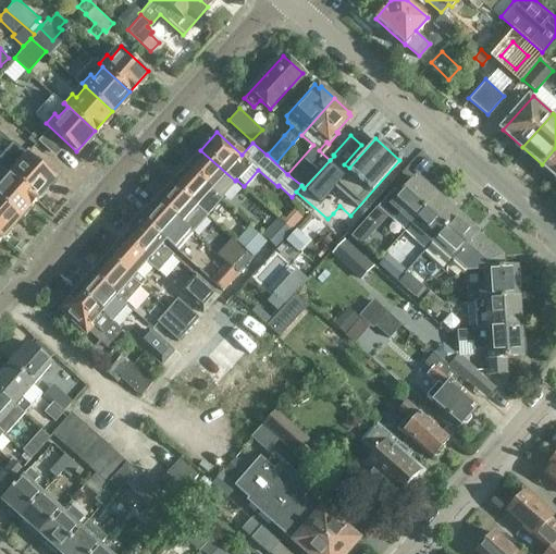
[(23,148),(4,169),(36,197),(53,176),(23,148)]
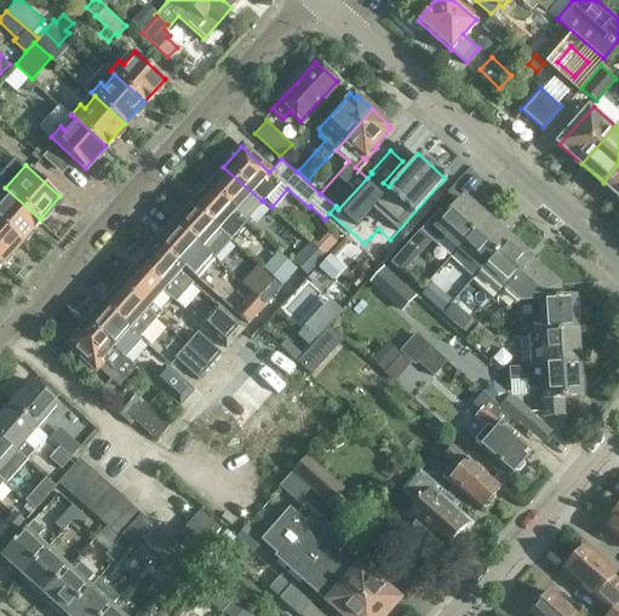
[(618,165),(603,183),(618,196),(618,165)]
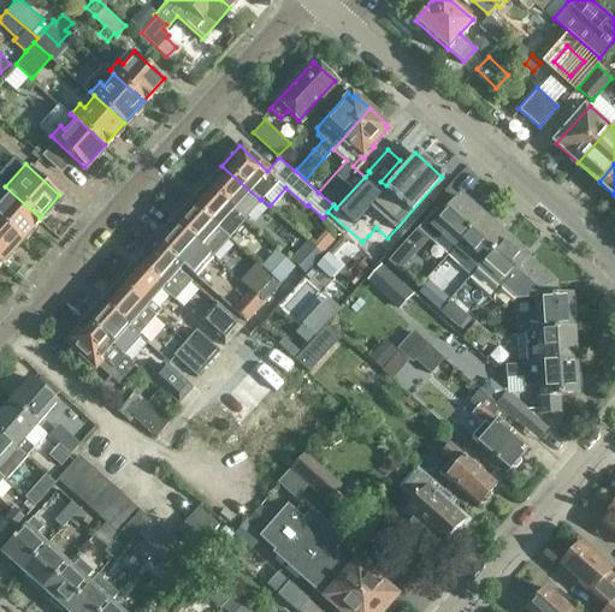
[(260,200),(222,166),(205,185),(244,220),(246,218),(244,217),(260,200)]
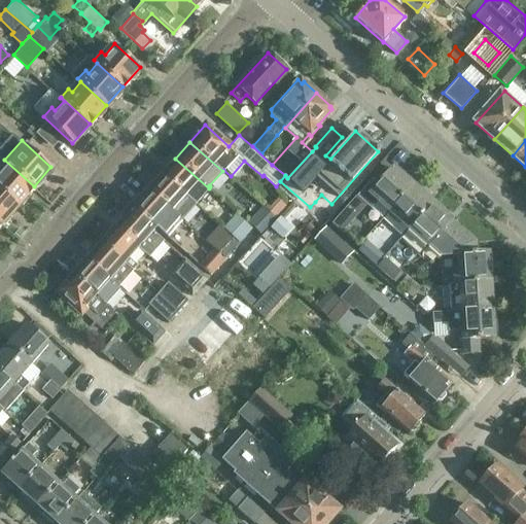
[(209,188),(175,159),(161,175),(194,205),(209,188)]
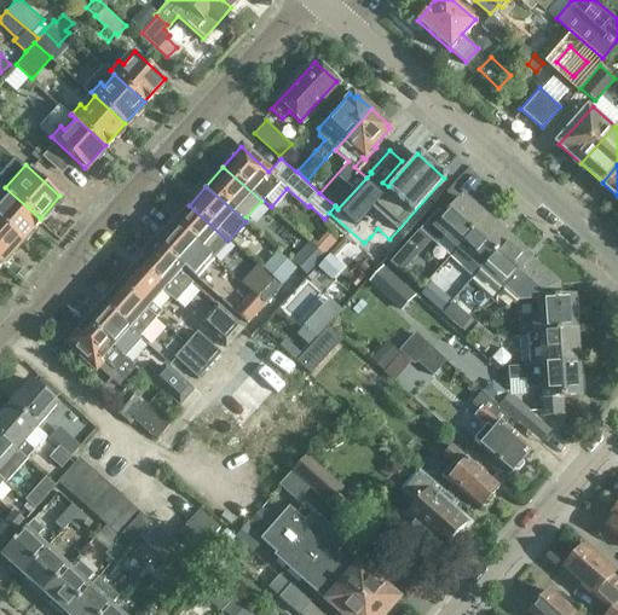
[(5,187),(0,192),(0,222),(19,241),(33,226),(33,227),(40,219),(5,187)]
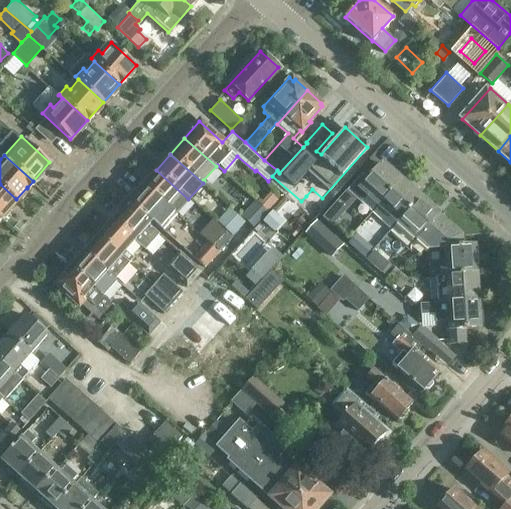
[(374,202),(397,176),(382,162),(367,178),(360,172),(345,189),(359,201),(365,193),(374,202)]
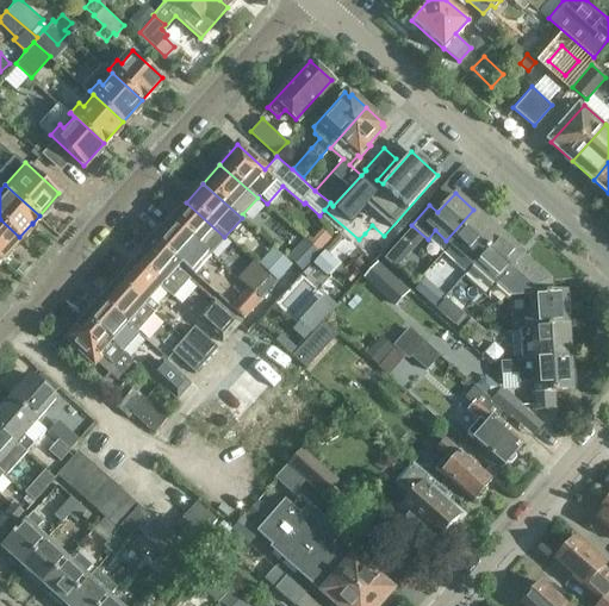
[(224,237),(186,202),(168,220),(196,245),(198,243),(210,252),(224,237)]
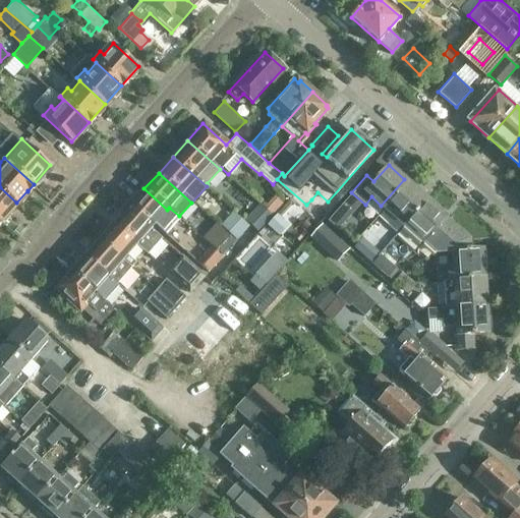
[(426,199),(404,179),(381,206),(403,225),(426,199)]
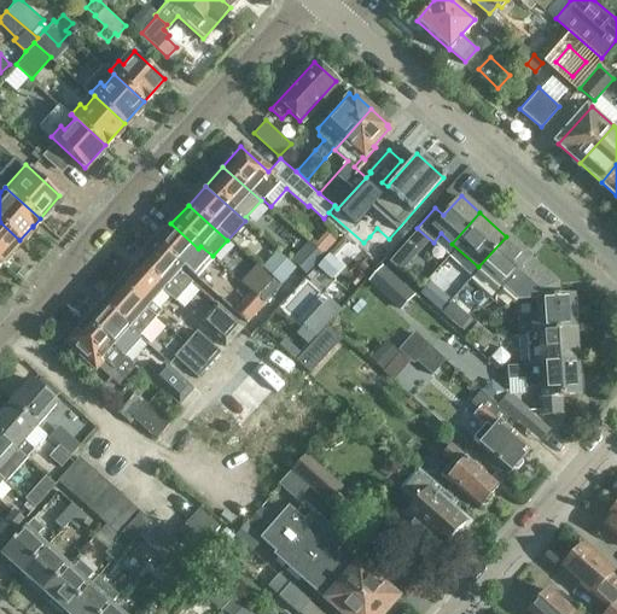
[(0,261),(1,262),(3,262),(1,261),(19,240),(0,222),(0,261)]
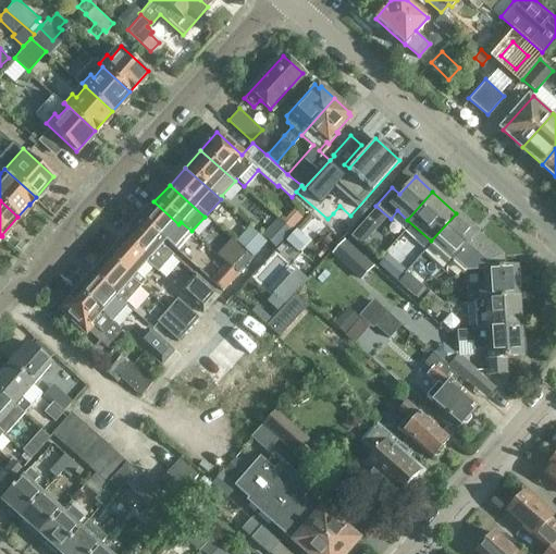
[(178,224),(153,201),(148,209),(146,207),(137,218),(163,242),(165,239),(176,248),(189,234),(178,224)]
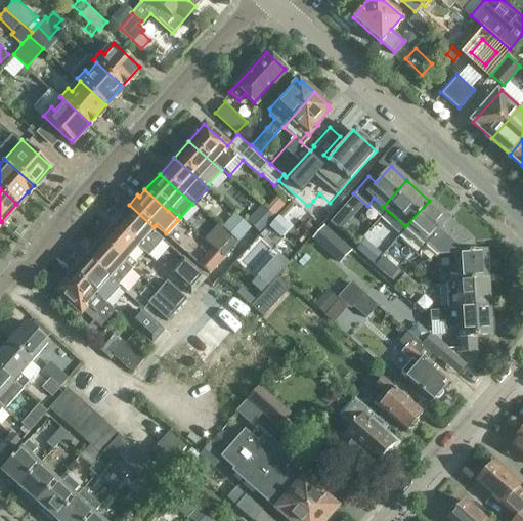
[(347,201),(331,220),(341,229),(357,211),(347,201)]
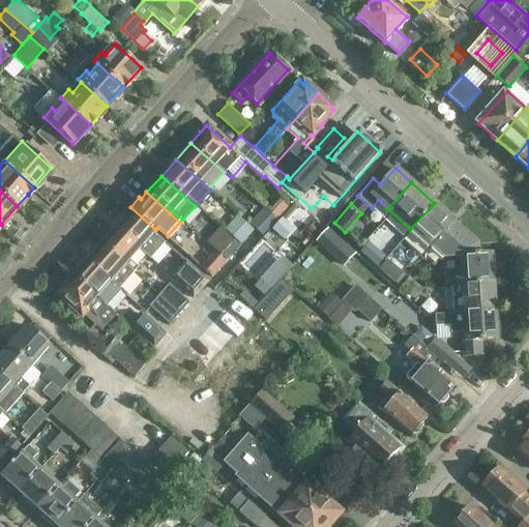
[(429,245),(452,218),(434,203),(410,229),(429,245)]
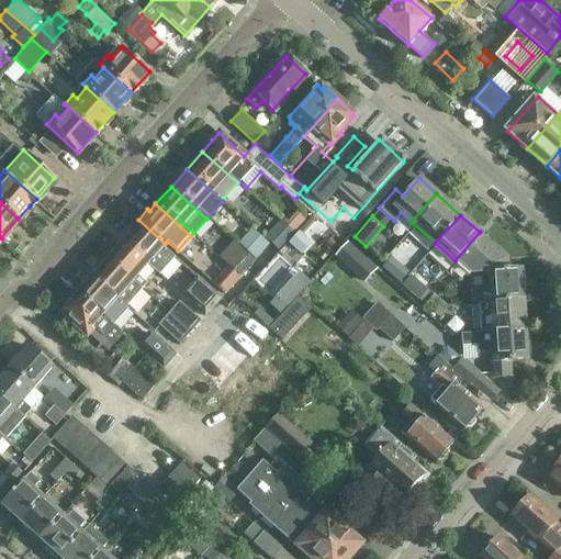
[(165,244),(138,220),(130,230),(132,232),(124,239),(160,271),(175,255),(164,245),(165,244)]
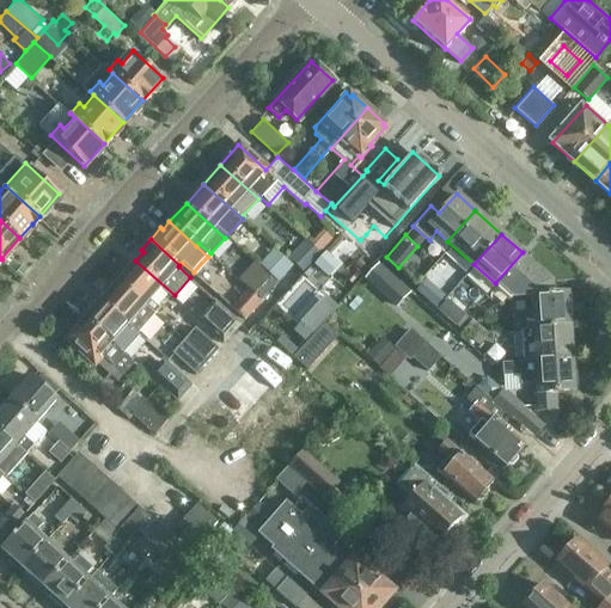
[(285,271),(293,263),(279,250),(270,259),(285,271)]
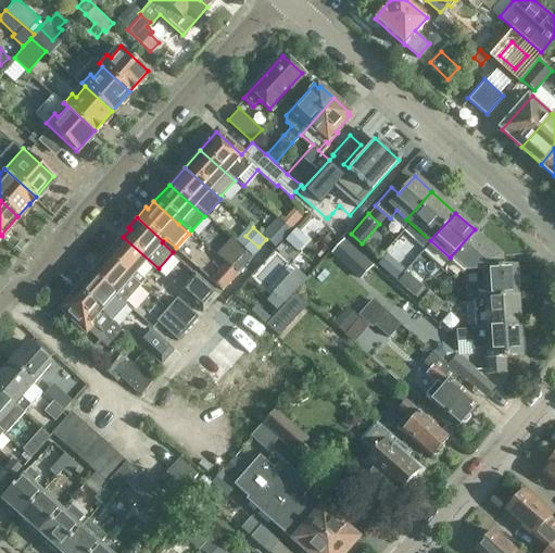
[(475,230),(475,229),(450,258),(451,259),(451,258),(465,271),(466,269),(480,268),(500,266),(499,254),(474,231),(475,230)]
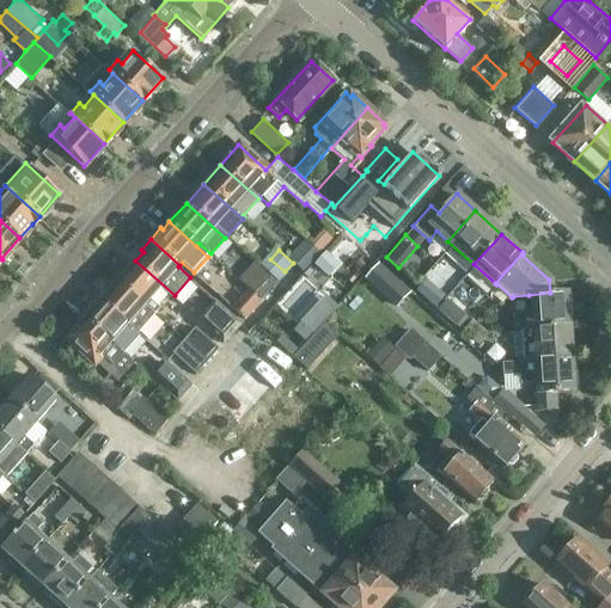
[(366,274),(396,302),(414,284),(384,255),(366,274)]
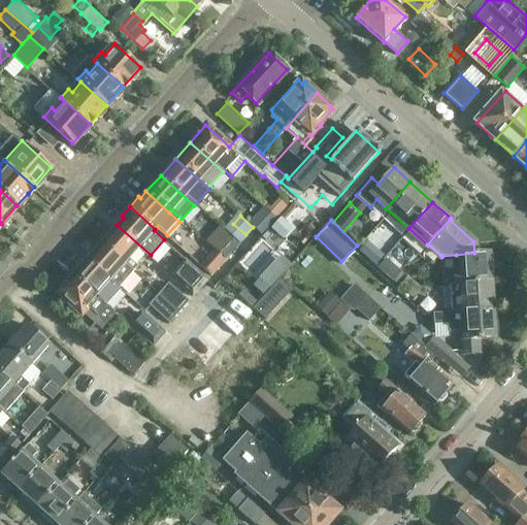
[(151,255),(117,225),(102,240),(134,269),(138,264),(130,257),(138,247),(150,257),(151,255)]
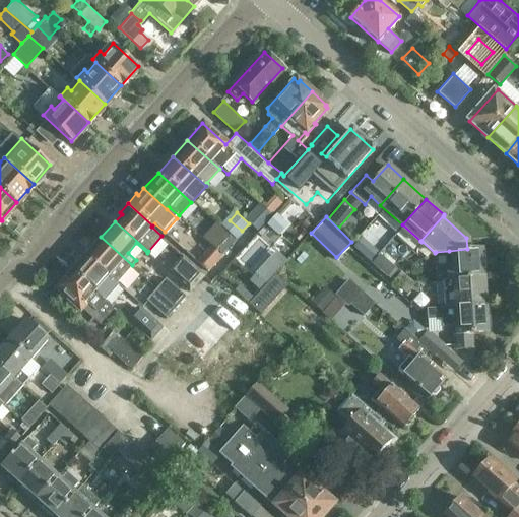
[(209,244),(221,254),(222,255),(236,240),(223,229),(209,244)]
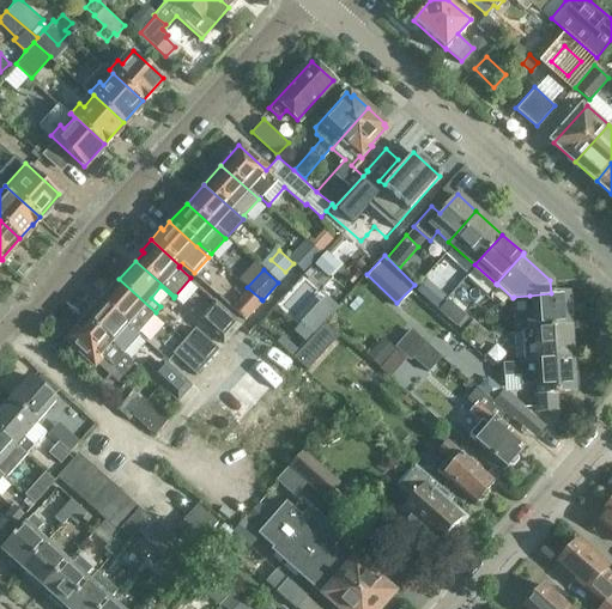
[(425,276),(417,287),(416,288),(436,306),(447,296),(425,276)]
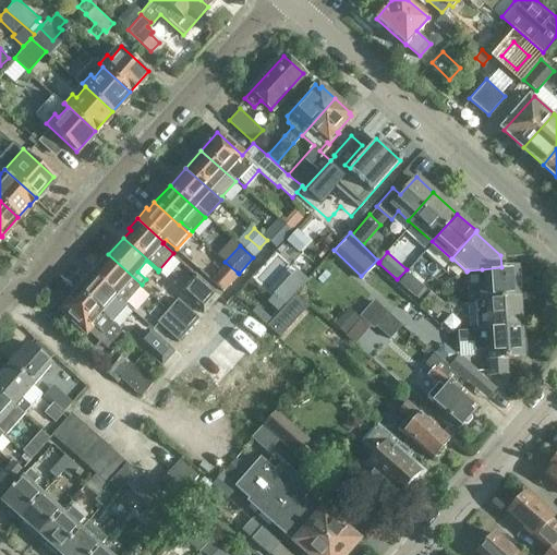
[(142,285),(108,254),(93,272),(125,302),(142,285)]
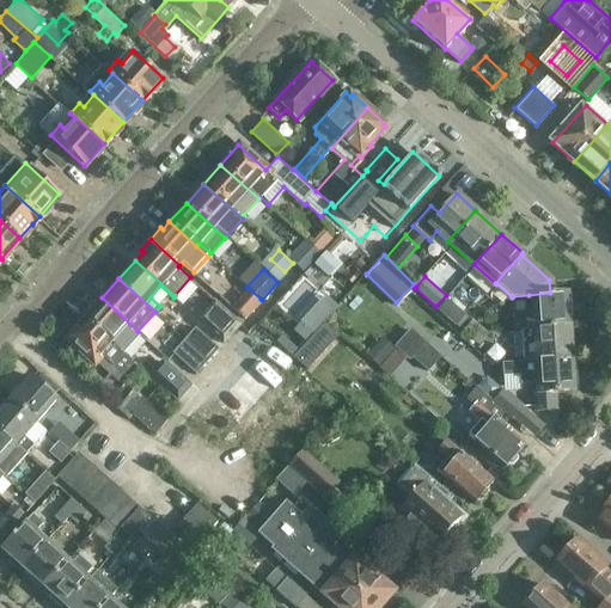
[(304,336),(338,304),(327,292),(293,324),(304,336)]
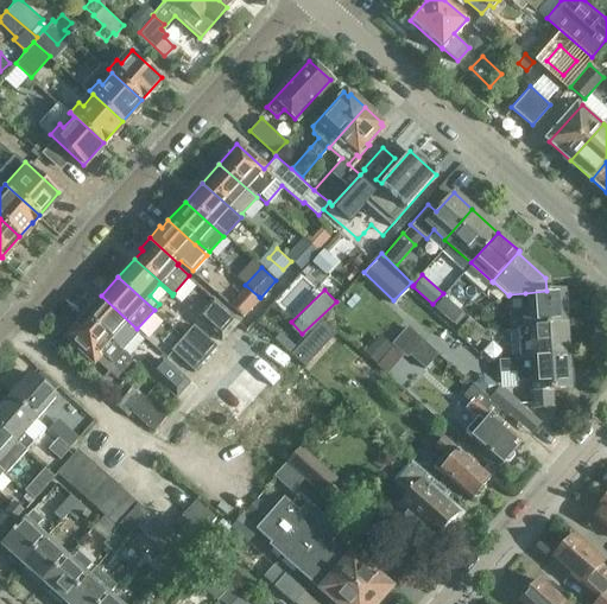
[(563,290),(547,291),(525,293),(528,310),(522,311),(523,325),(566,322),(563,290)]
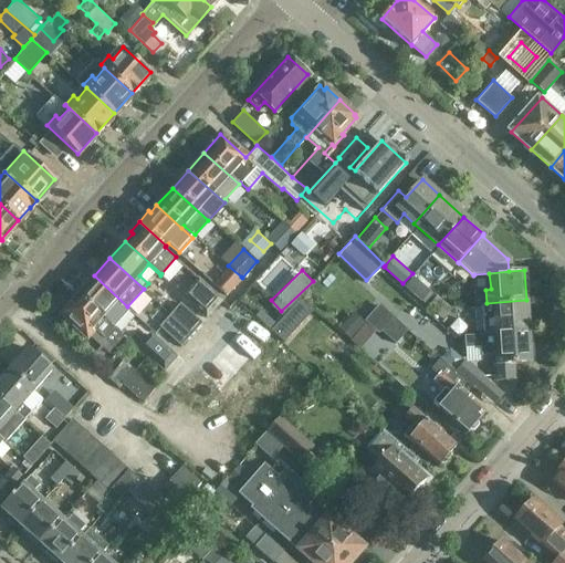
[(127,306),(94,275),(79,293),(113,325),(127,308),(127,306)]
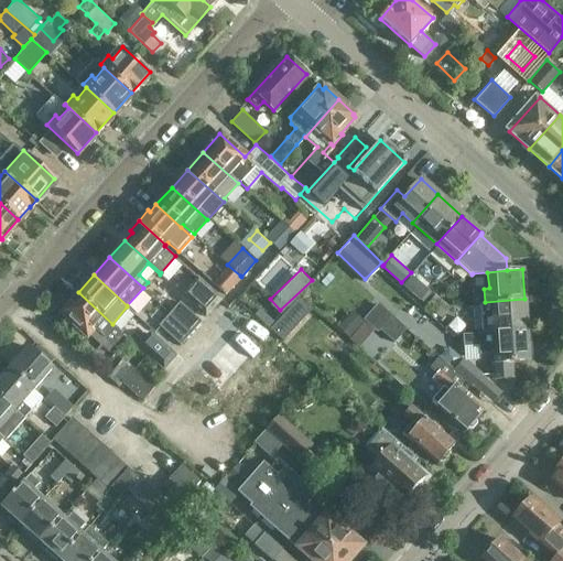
[(226,293),(231,286),(219,274),(213,281),(226,293)]
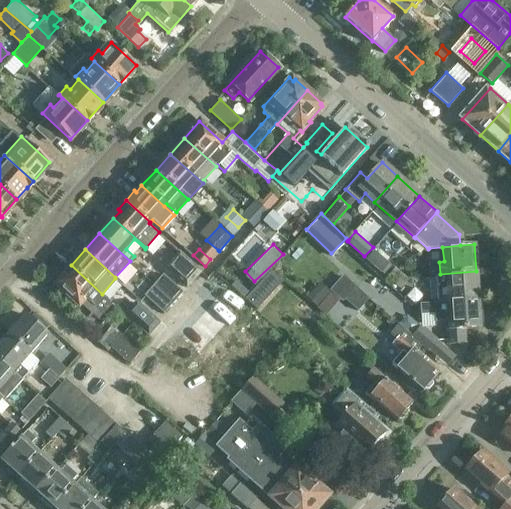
[(381,259),(372,251),(366,256),(376,265),(381,259)]
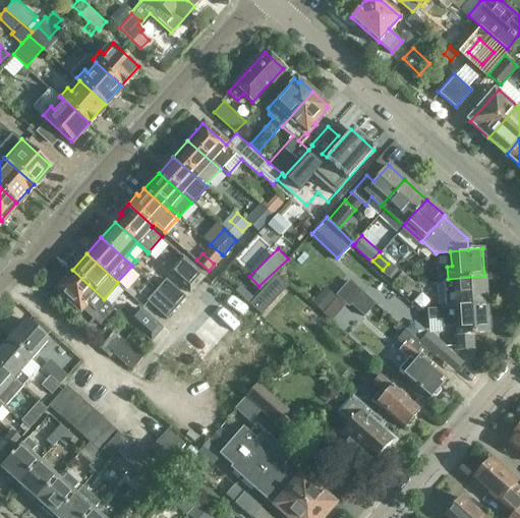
[(205,275),(185,257),(171,274),(184,286),(195,285),(205,275)]
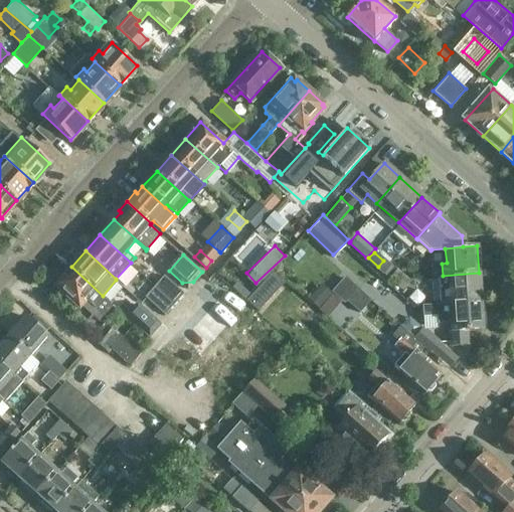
[(103,296),(71,267),(56,284),(79,304),(86,297),(104,314),(112,304),(103,296)]
